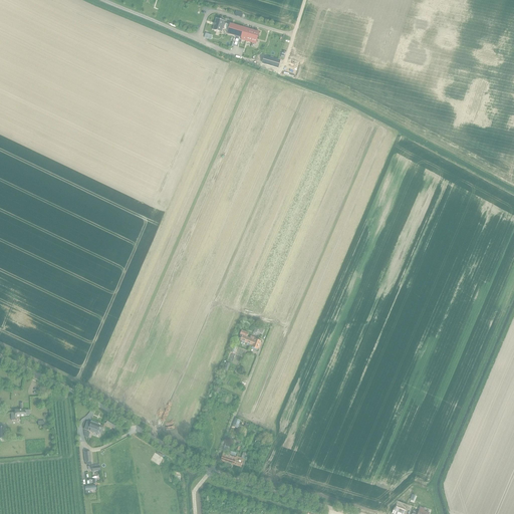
[(216,18),(213,30),(221,32),(222,28),(228,30),(227,33),(242,37),(244,27),(230,23),(230,24),(224,23),(225,21),(216,18)]
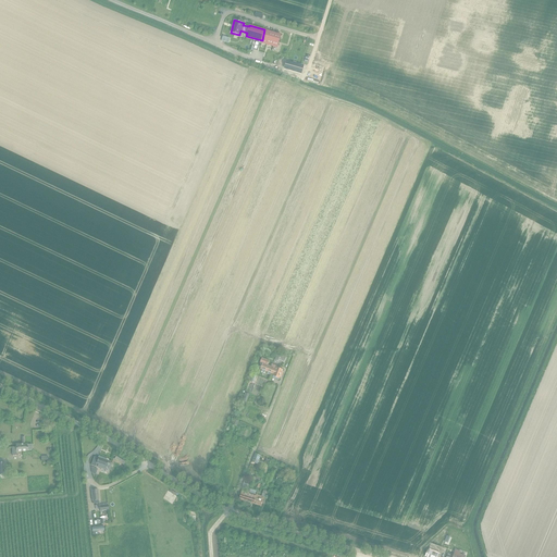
[(262,40),(261,42),(267,45),(270,32),(264,29),(262,40)]
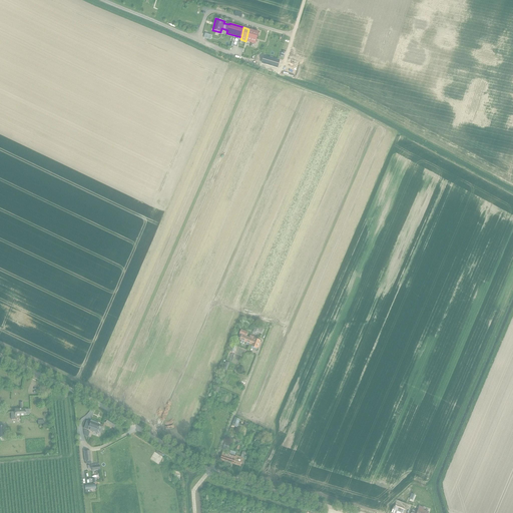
[(248,29),(245,41),(250,42),(253,30),(248,29)]
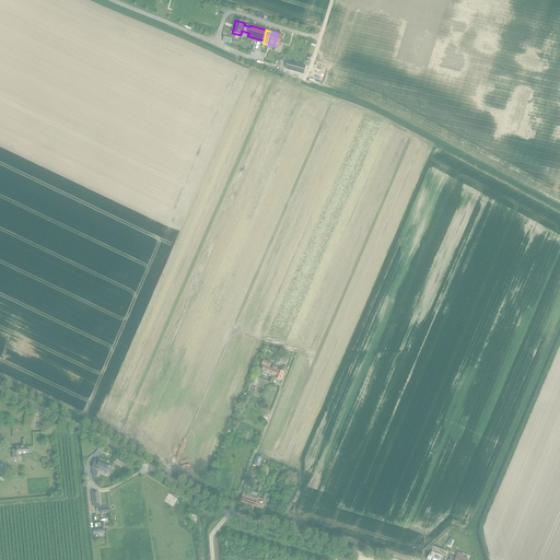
[(277,33),(273,46),(279,47),(282,35),(277,33)]
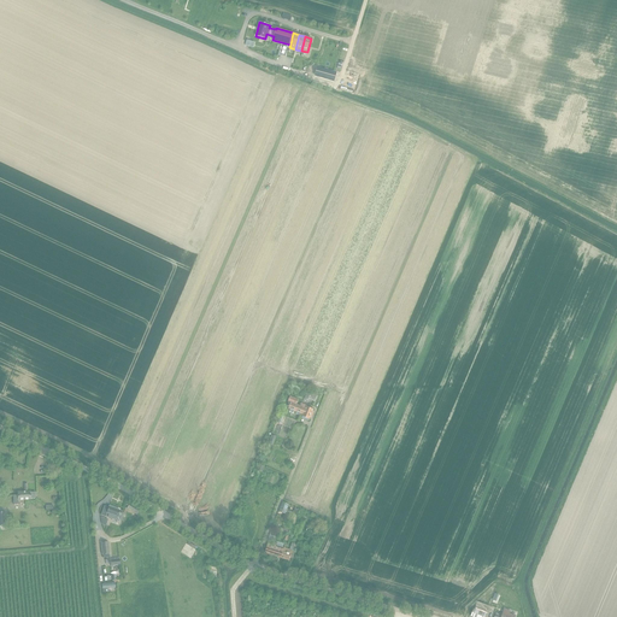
[(338,80),(340,70),(321,64),(318,74),(338,80)]
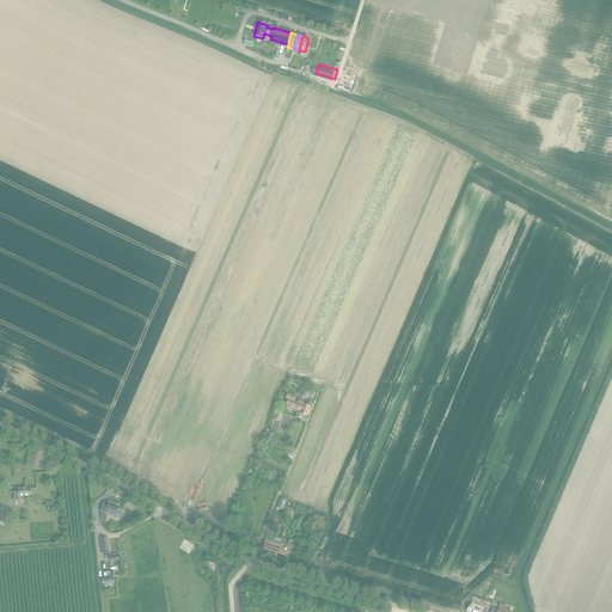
[(306,396),(307,396),(312,398),(316,391),(304,386),(300,396),(305,398),(306,396)]
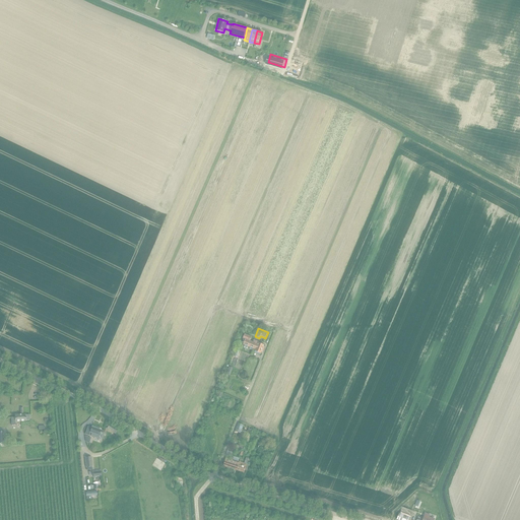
[(243,338),(245,339),(243,344),(255,349),(255,350),(261,353),(264,344),(258,342),(259,341),(254,340),(253,342),(250,340),(251,337),(244,334),(243,338)]
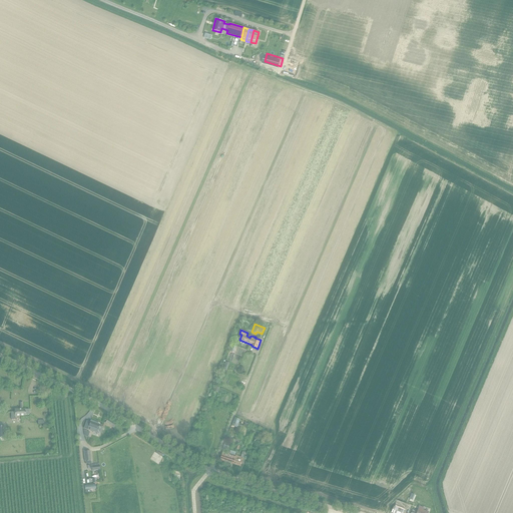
[(11,412),(11,420),(15,419),(15,416),(25,415),(29,415),(29,409),(25,409),(23,409),(22,402),(20,402),(20,409),(14,409),(14,412),(11,412)]
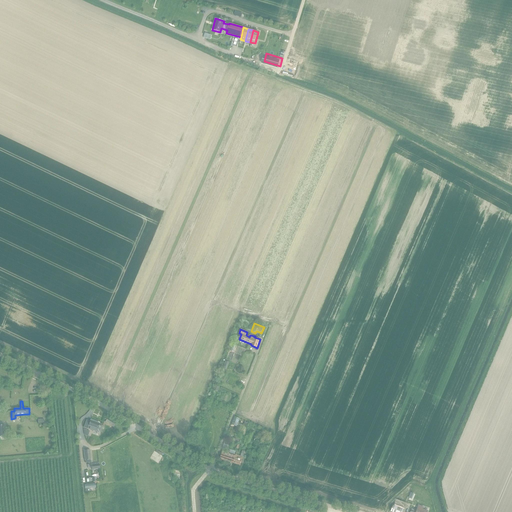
[(86,420),(83,427),(87,429),(88,426),(90,426),(89,429),(100,433),(102,426),(98,425),(99,423),(90,420),(90,421),(86,420)]
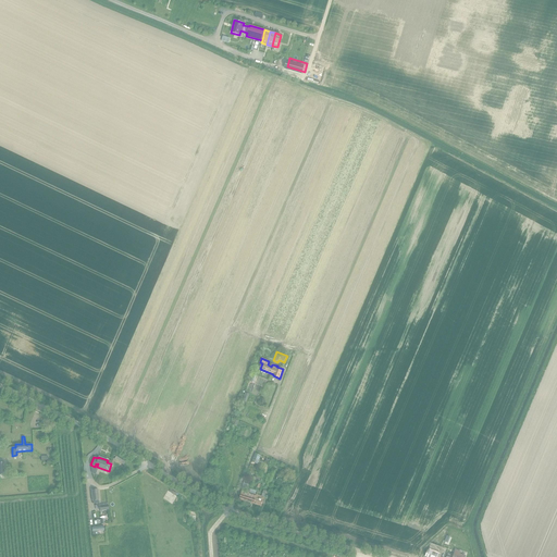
[(269,463),(268,466),(273,469),(276,462),(267,459),(265,462),(269,463)]
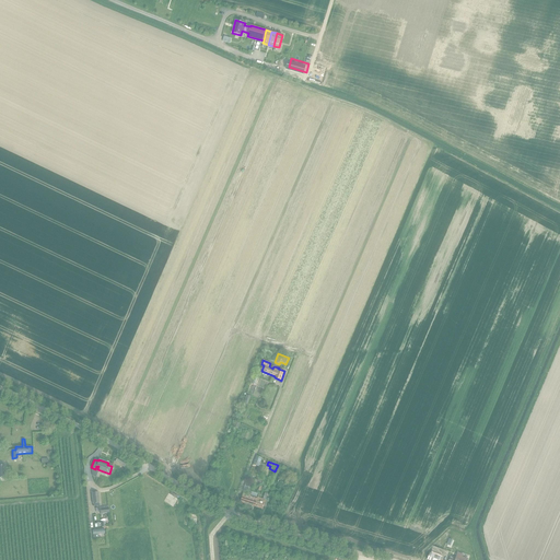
[(241,502),(255,506),(258,498),(243,493),(241,502)]
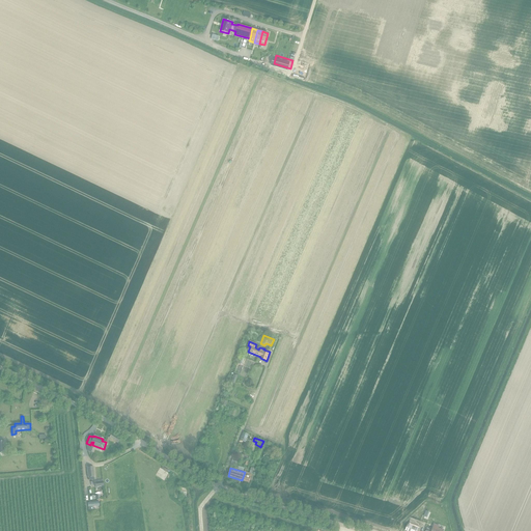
[(249,482),(252,474),(253,470),(250,469),(249,473),(245,472),(242,480),(249,482)]
